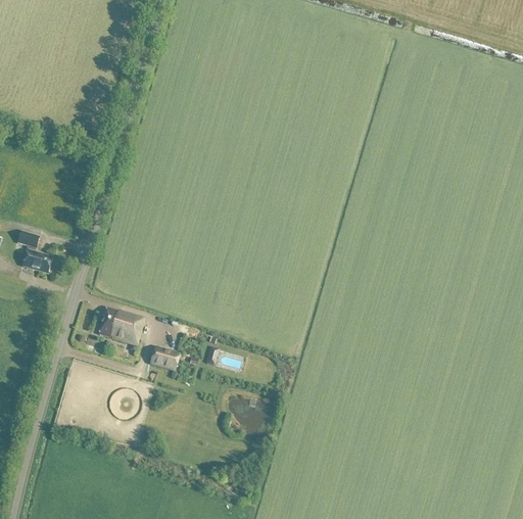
[(36,248),(40,236),(21,231),(18,241),(28,244),(27,249),(29,250),(24,266),(37,269),(38,267),(49,271),(53,256),(35,251),(36,247),(36,248)]
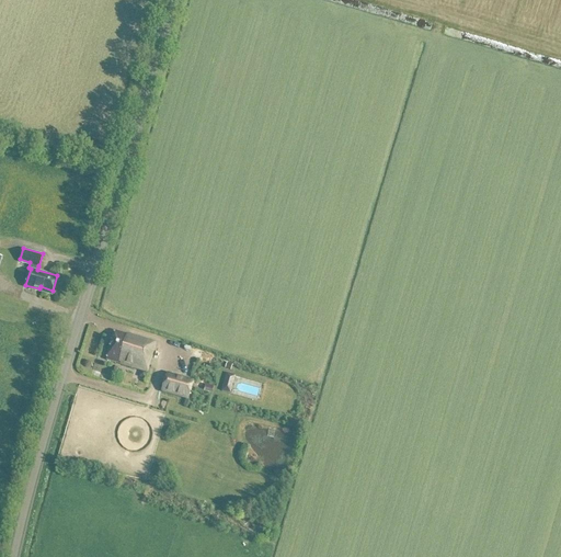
[(147,371),(156,341),(115,329),(106,357),(147,371)]
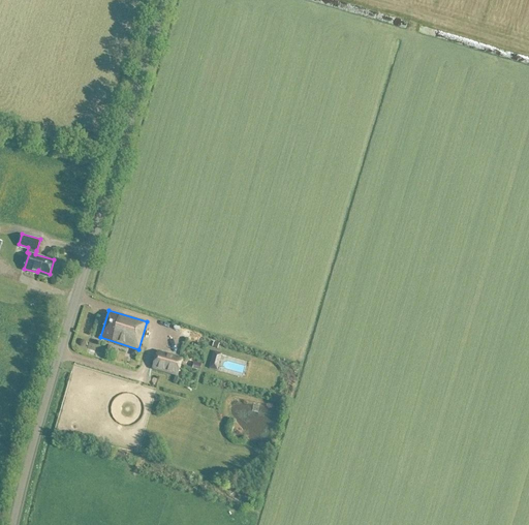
[(216,348),(212,365),(220,367),(225,350),(216,348)]
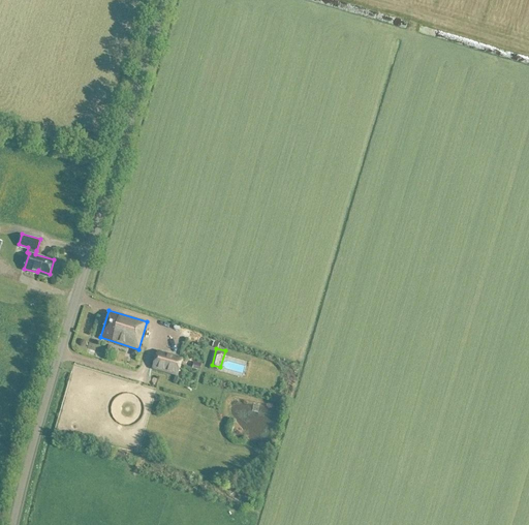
[(178,374),(183,358),(158,350),(153,367),(178,374)]
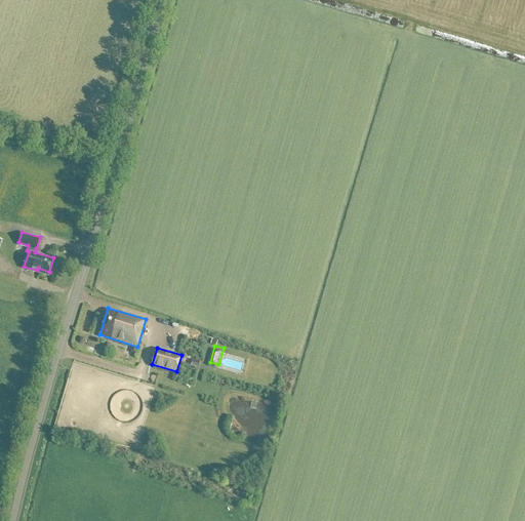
[(200,360),(193,358),(191,364),(199,366),(200,360)]
